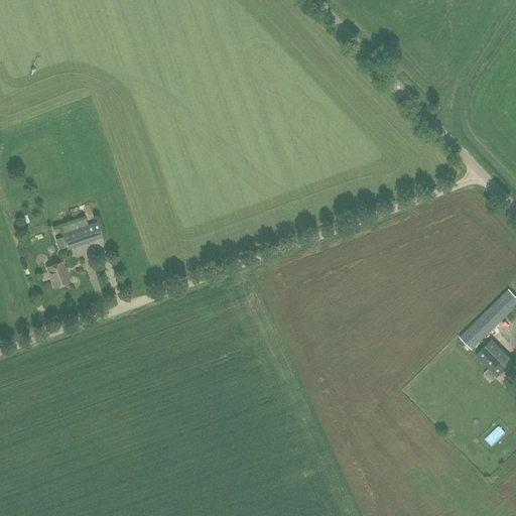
[(67,204),(58,206),(61,214),(70,211),(67,204)]
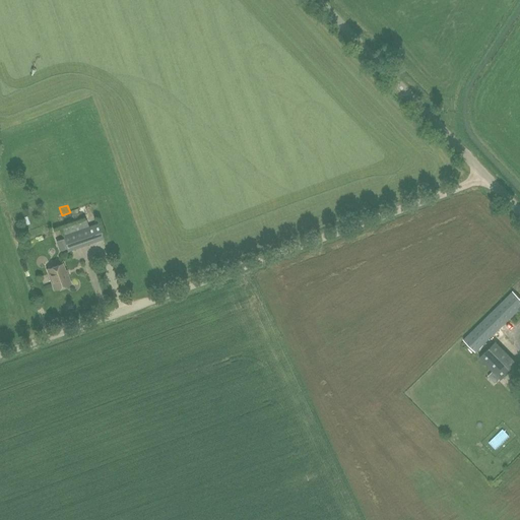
[(68,251),(93,242),(88,226),(63,236),(68,251)]
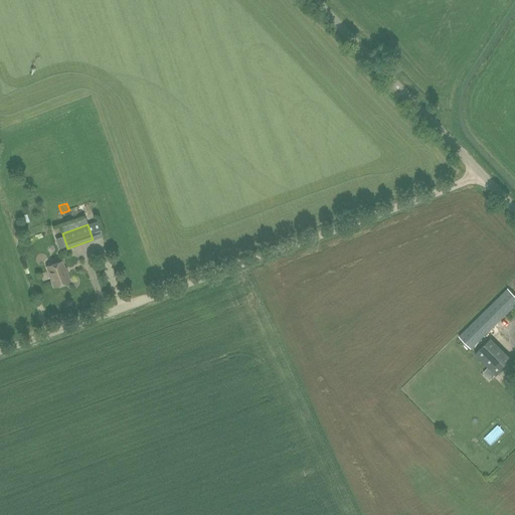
[(46,266),(53,287),(69,281),(66,273),(65,274),(61,261),(46,266)]
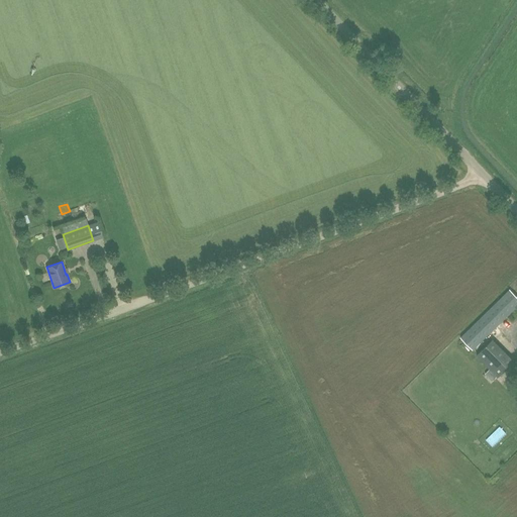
[(516,305),(516,296),(510,290),(460,337),(473,349),(516,305)]
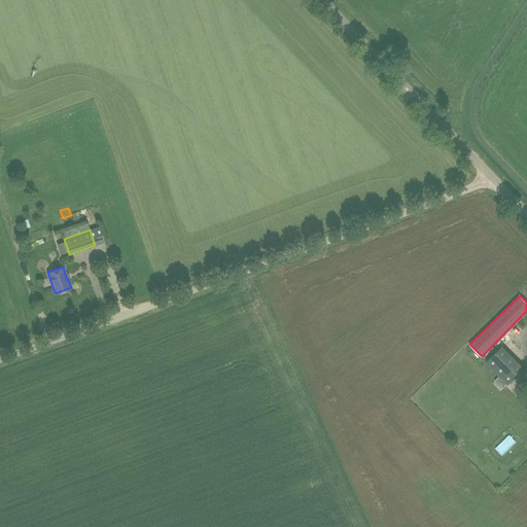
[(501,346),(486,362),(507,384),(524,369),(501,346)]
